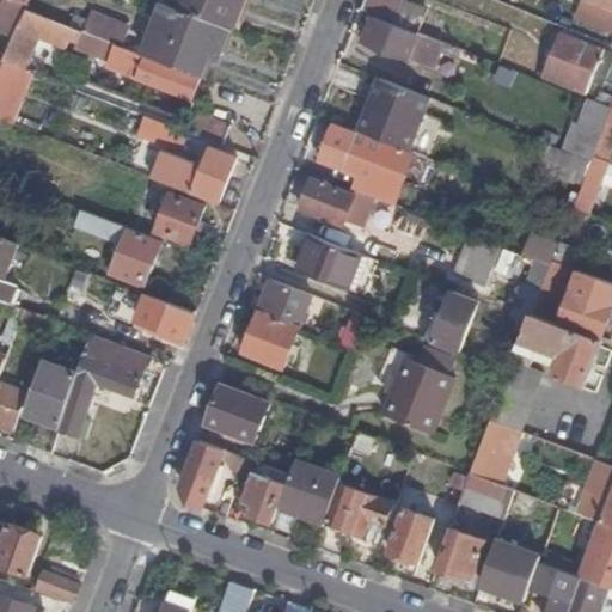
[(179,0),(176,10),(230,30),(233,31),(245,0),(179,0)]
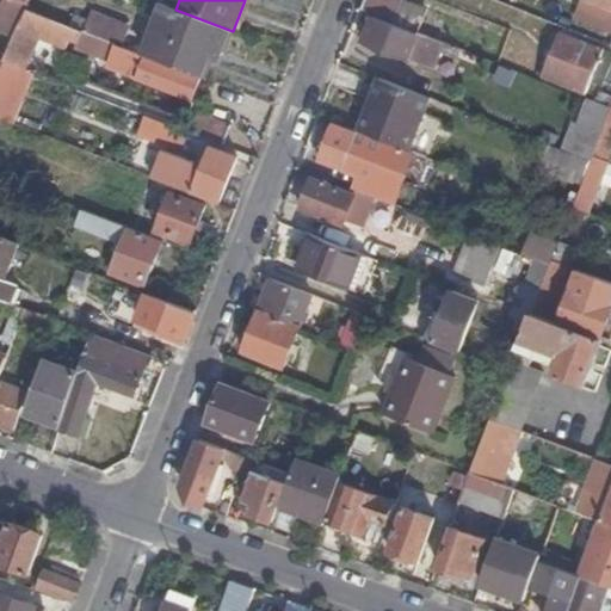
[(245,0),(233,31),(240,34),(252,0),(245,0)]
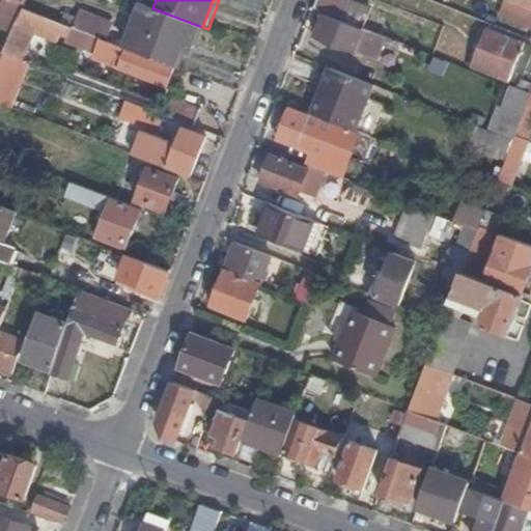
[(341,0),(316,0),(313,10),(326,16),(363,30),(370,11),(341,0)]
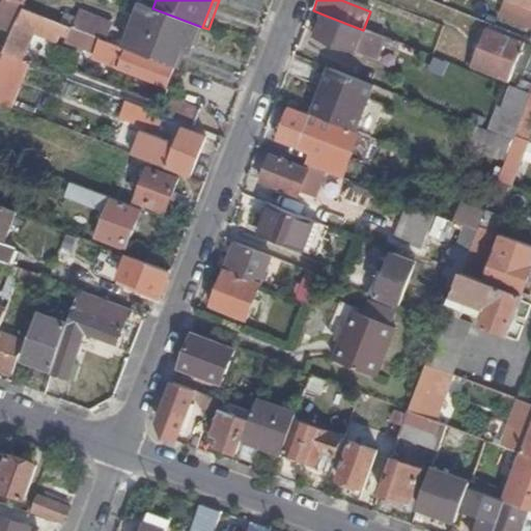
[(530,38),(530,43),(530,0),(505,0),(499,17),(530,28),(530,38)]
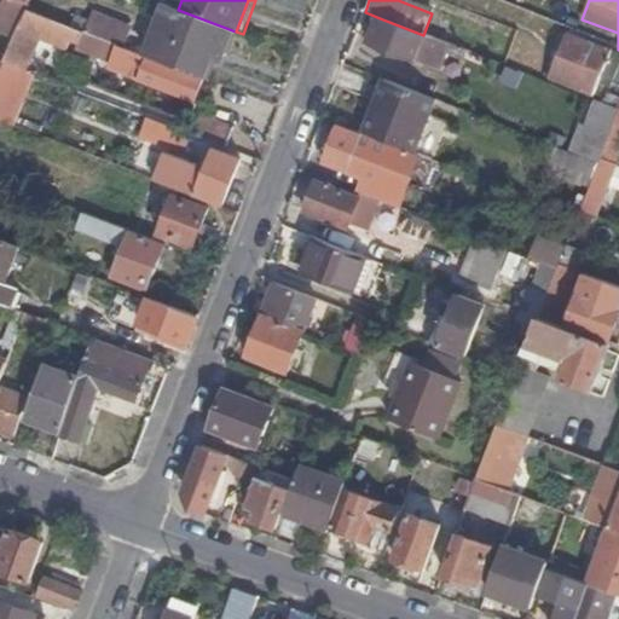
[(202,79),(203,79),(213,55),(221,57),(232,30),(178,10),(172,7),(166,5),(144,56),(202,79)]
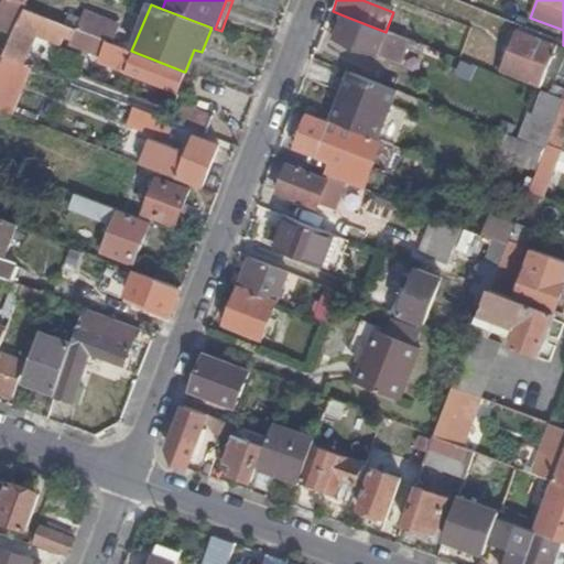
[(43,18),(24,10),(3,55),(18,62),(23,64),(43,18)]
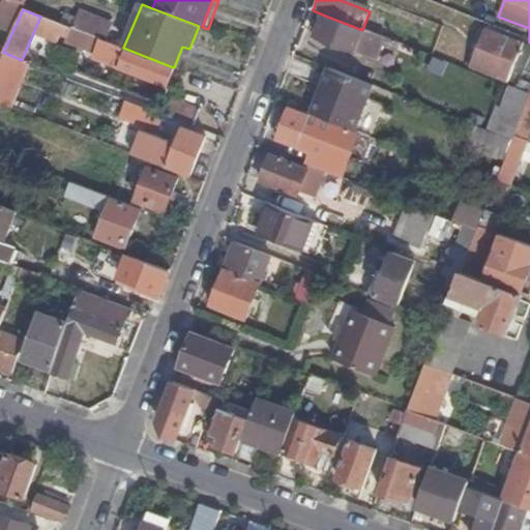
[(70,28),(104,40),(109,24),(78,11),(70,28)]
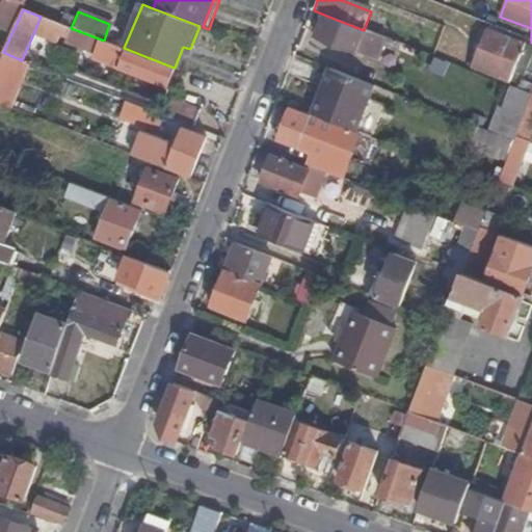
[(364,30),(326,16),(317,37),(354,52),(355,51),(379,60),(384,48),(398,52),(401,45),(364,30)]
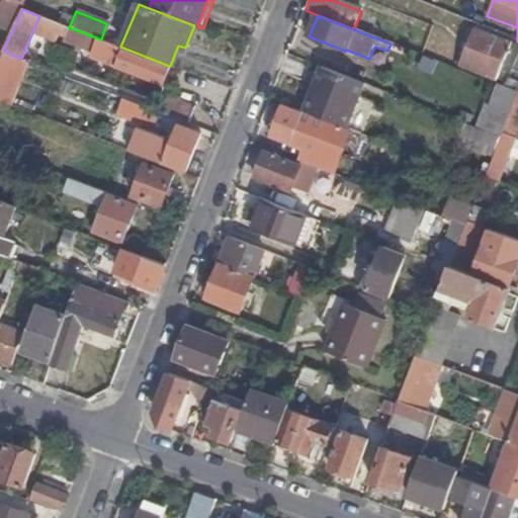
[(162,84),(169,66),(120,47),(101,39),(69,27),(50,19),(47,28),(85,42),(81,53),(162,84)]
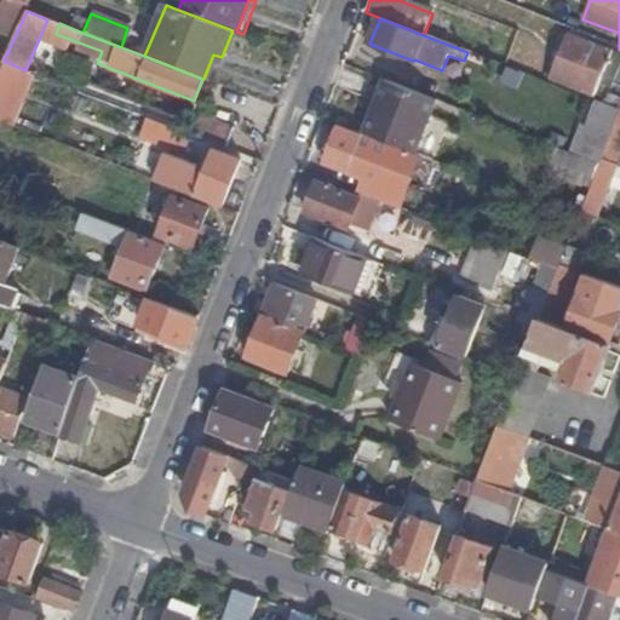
[(551,80),(593,97),(600,85),(606,87),(613,69),(607,67),(610,53),(568,38),(551,80)]
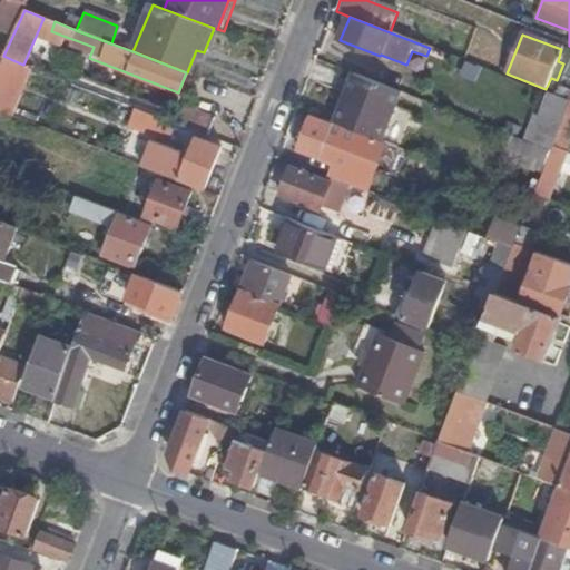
[(18,62),(3,56),(0,64),(0,71),(11,77),(18,62)]
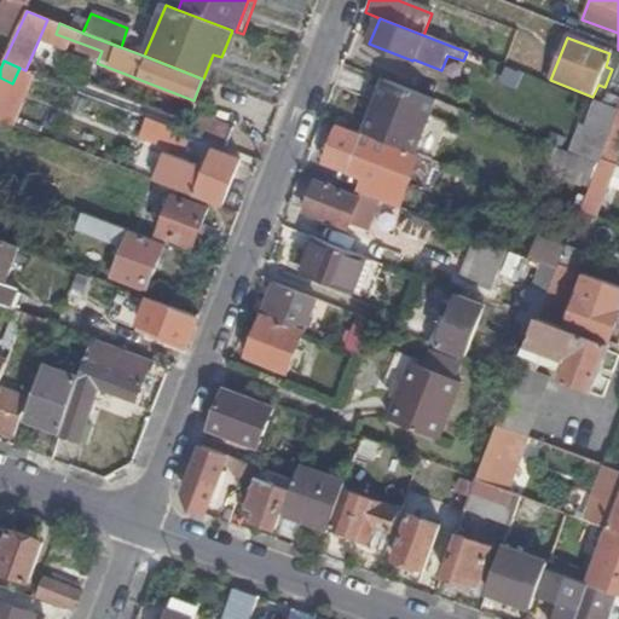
[(0,111),(12,84),(0,77),(0,111)]
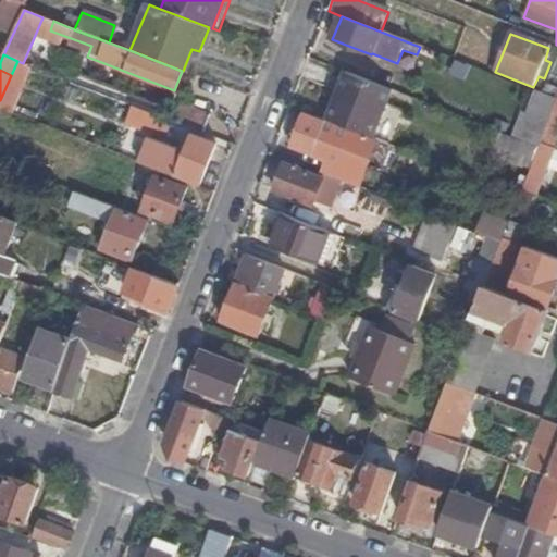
[(344,72),(324,120),(371,138),(391,90),(344,72)]
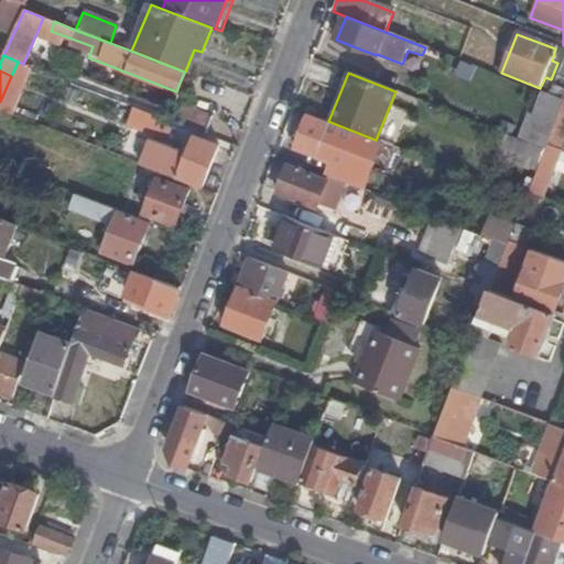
[(548,95),(563,101),(563,99),(563,82),(559,80),(554,90),(550,88),(548,95)]
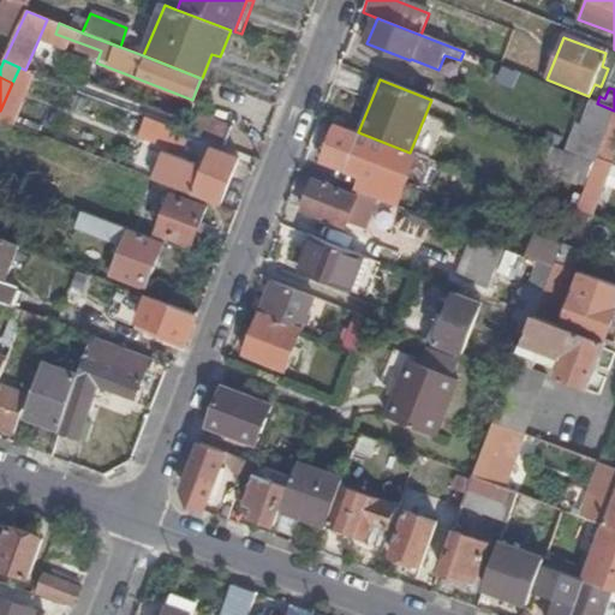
[(593,163),(597,157),(614,111),(597,103),(591,101),(569,154),(593,163)]
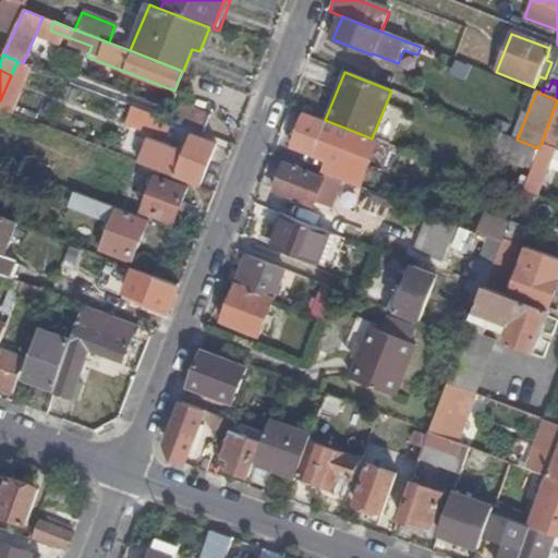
[(542,143),(557,149),(557,147),(557,98),(557,100),(542,143)]
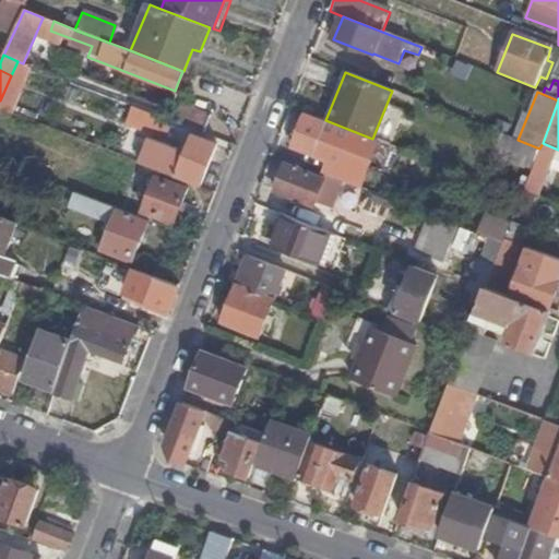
[(174,122),(204,133),(211,115),(181,104),(174,122)]
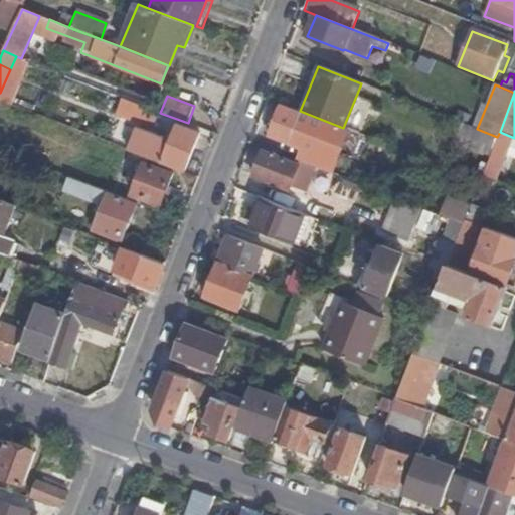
[(158,112),(136,103),(130,117),(152,126),(158,112)]
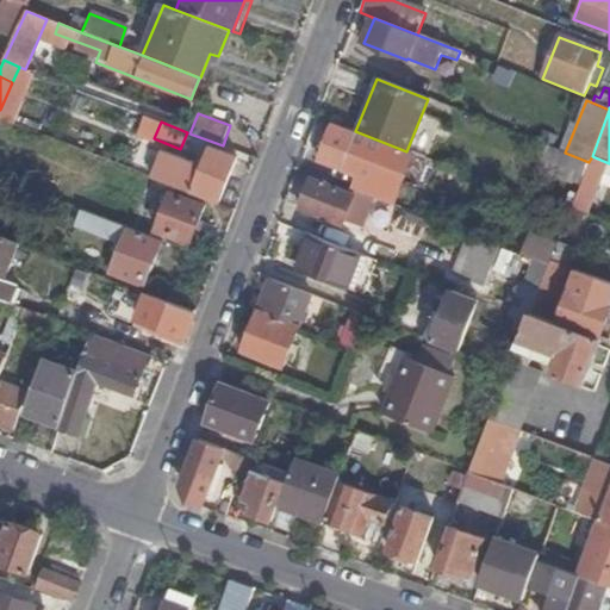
[(356,175),(369,141),(332,126),(318,162),(356,175)]
